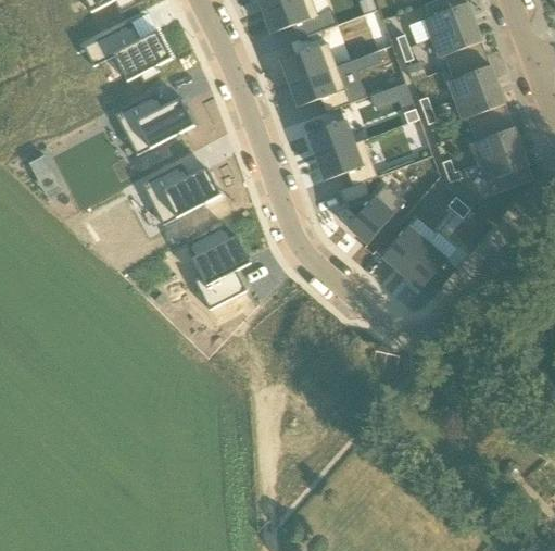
[(87,0),(91,10),(95,8),(110,0),(115,0),(121,10),(139,0),(87,0)]
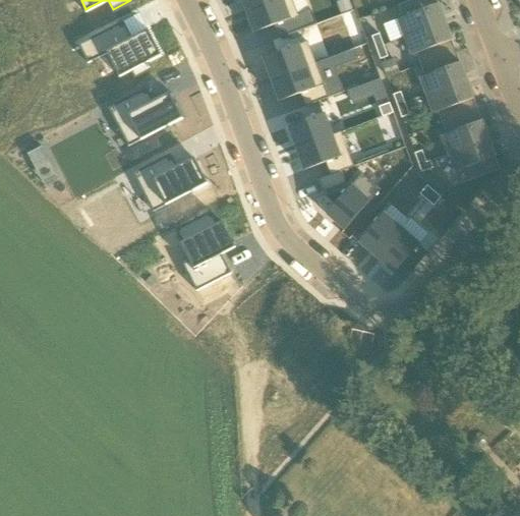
[(243,0),(246,8),(267,0),(243,0)]
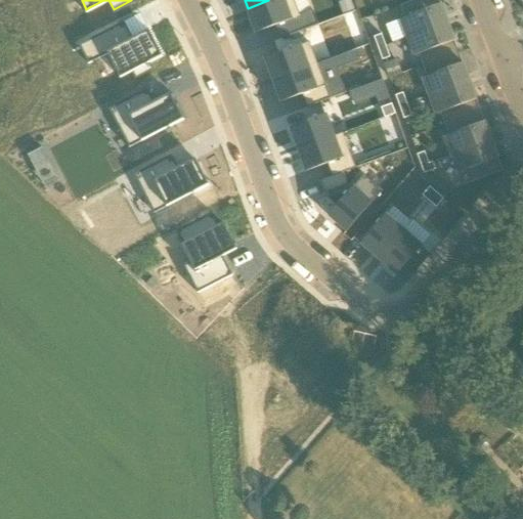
[(268,0),(248,8),(256,30),(291,16),(285,0),(268,0)]
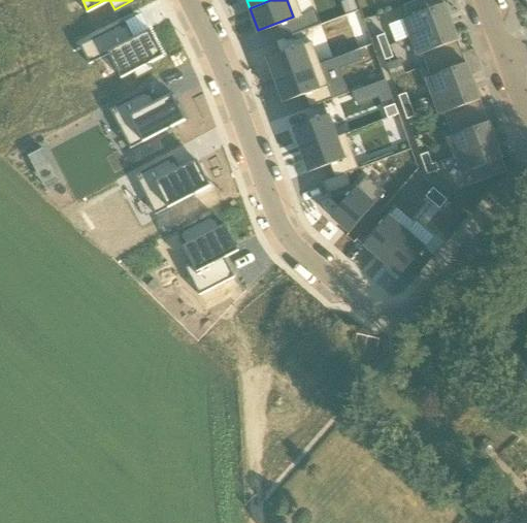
[(403,15),(410,34),(448,21),(445,11),(447,10),(442,0),(407,0),(402,2),(407,14),(403,15)]
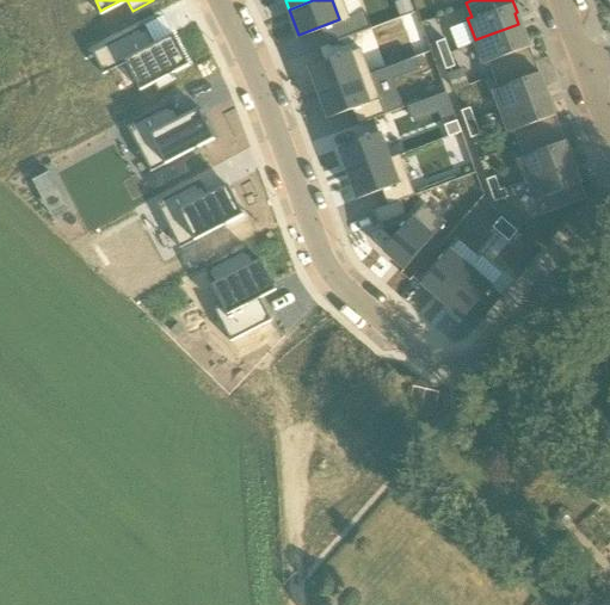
[(145,20),(92,48),(103,69),(124,57),(140,86),(154,79),(158,87),(179,76),(174,68),(189,61),(186,56),(188,56),(185,51),(173,29),(158,37),(154,38),(145,20)]
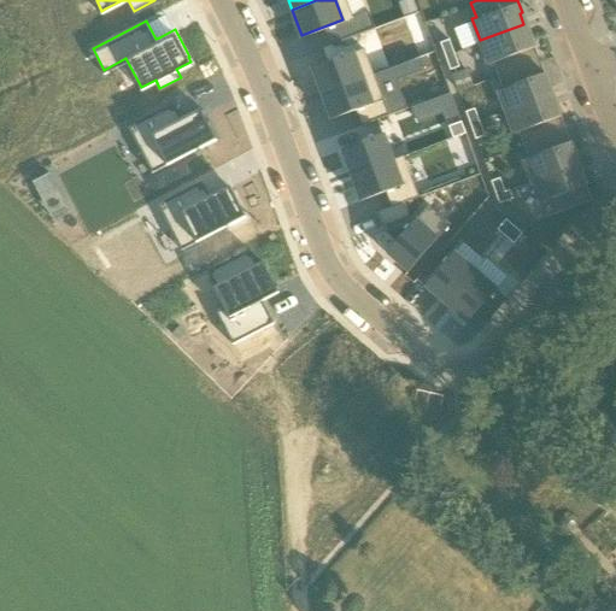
[(498,72),(539,57),(531,31),(527,33),(523,24),(480,40),(487,60),(492,58),(498,72)]
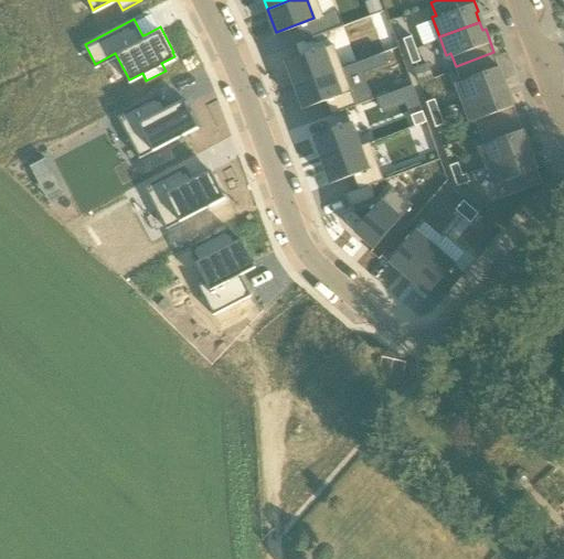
[(404,38),(408,50),(416,46),(412,34),(404,38)]
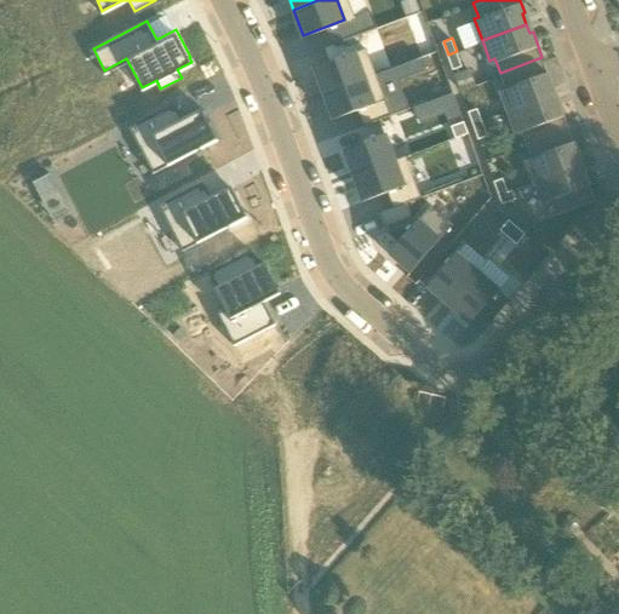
[(355,50),(314,66),(324,91),(365,76),(355,50)]
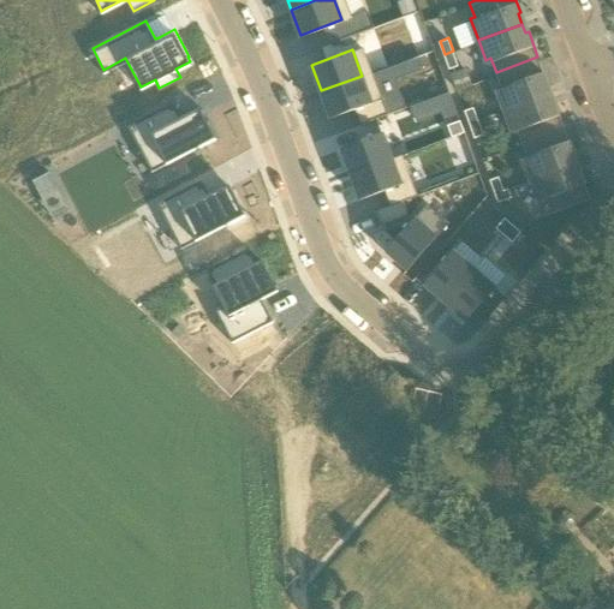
[(453,51),(445,54),(449,67),(459,65),(453,51)]
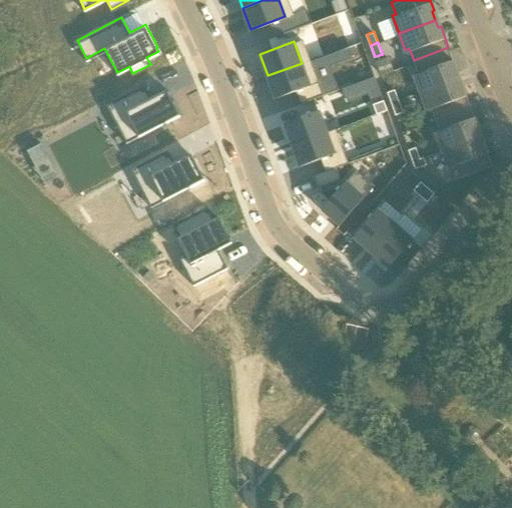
[(457,68),(448,47),(414,60),(417,71),(413,72),(420,90),(457,77),(454,69),(457,68)]
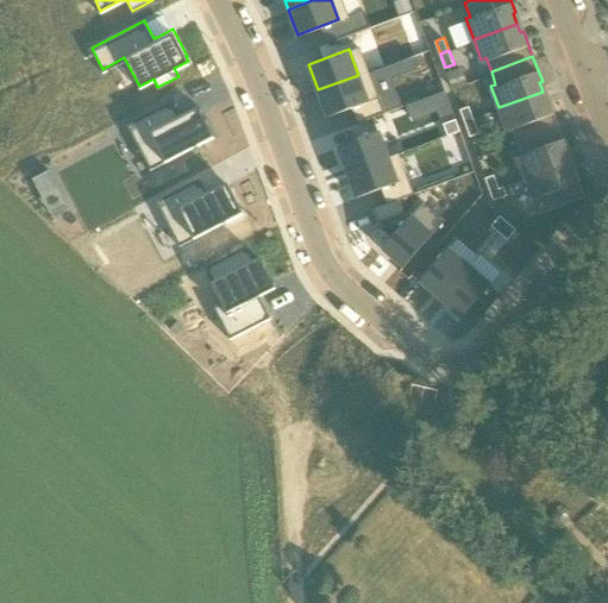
[(461,64),(446,69),(452,85),(467,80),(461,64)]
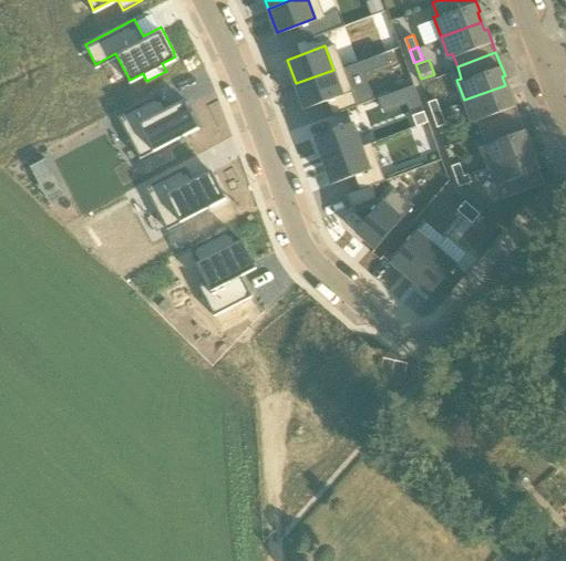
[(333,70),(296,83),(305,107),(342,93),(333,70)]
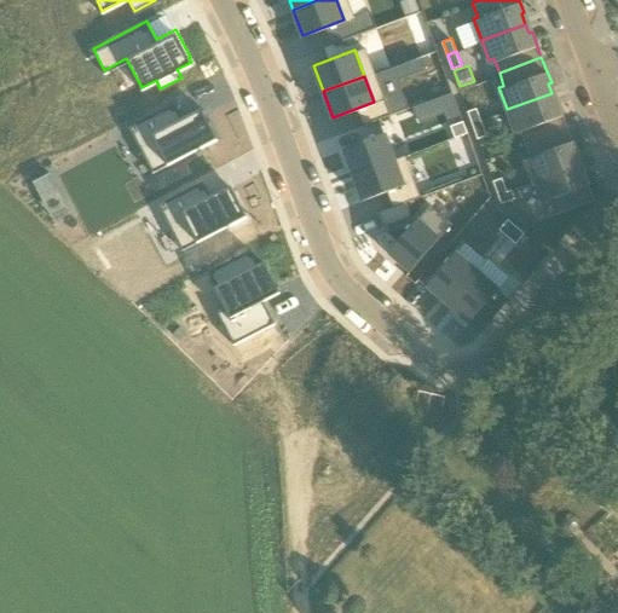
[(552,93),(507,109),(515,129),(519,127),(525,142),(567,126),(558,100),(554,102),(552,93)]
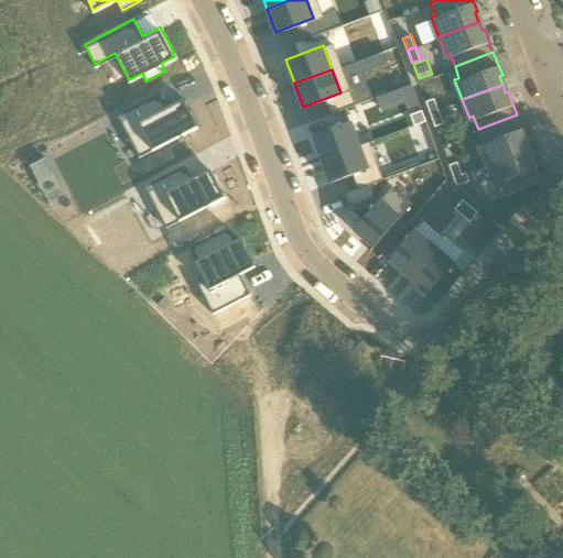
[(426,100),(431,112),(439,109),(434,97),(426,100)]
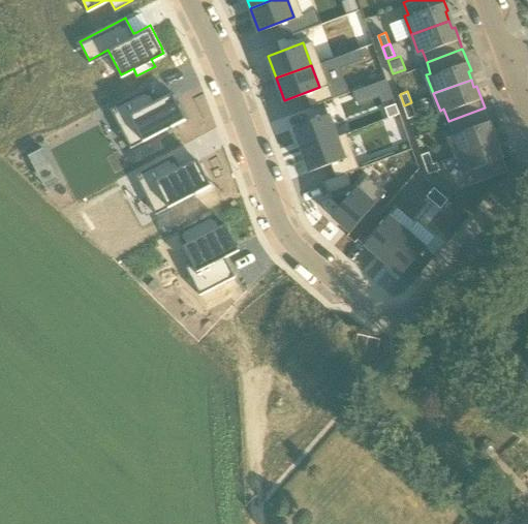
[(147,95),(105,117),(117,140),(130,132),(141,151),(185,128),(173,105),(175,104),(174,100),(155,111),(147,95)]
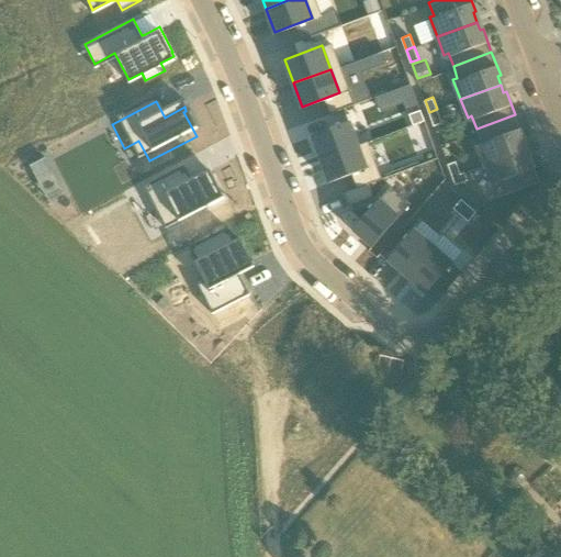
[(441,122),(437,109),(429,112),(434,124),(441,122)]
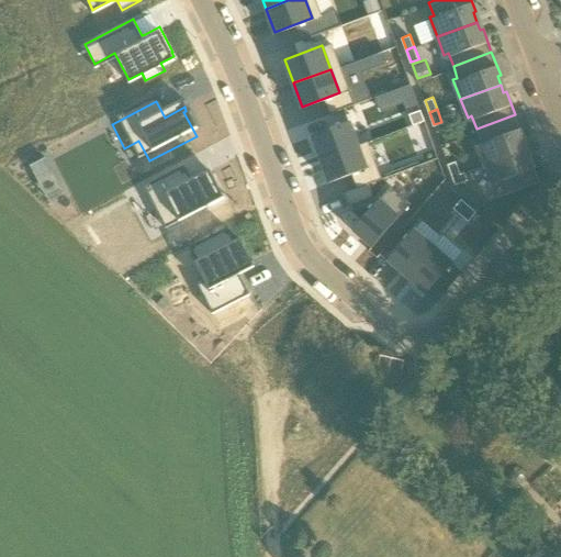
[(475,142),(483,162),(524,147),(520,138),(524,137),(515,114),(477,129),(480,140),(475,142)]
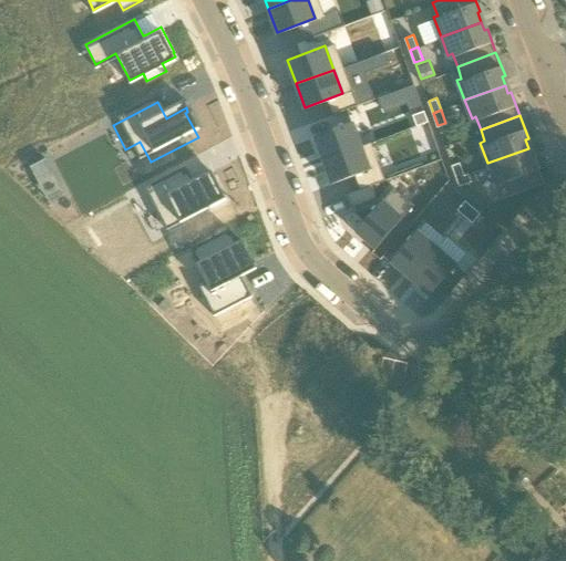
[(352,121),(314,135),(322,158),(360,145),(352,121)]
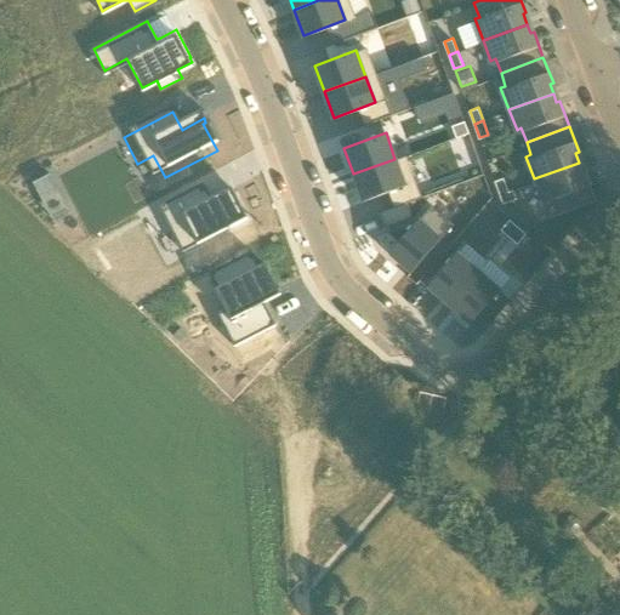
[(394,159),(353,174),(363,200),(404,184),(394,159)]
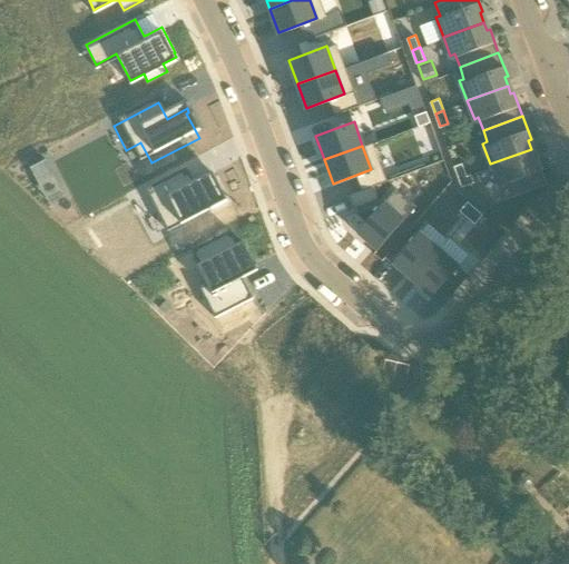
[(535,158),(531,149),(490,164),(498,184),(502,181),(507,195),(546,180),(537,157),(535,158)]
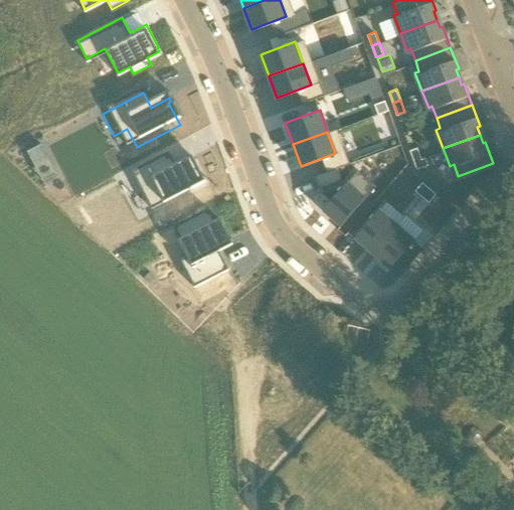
[(410,149),(414,160),(421,158),(417,146),(410,149)]
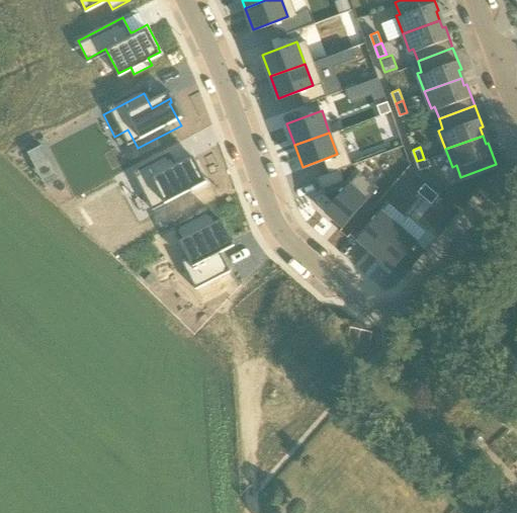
[(424,159),(417,161),(419,169),(431,165),(428,157),(424,159)]
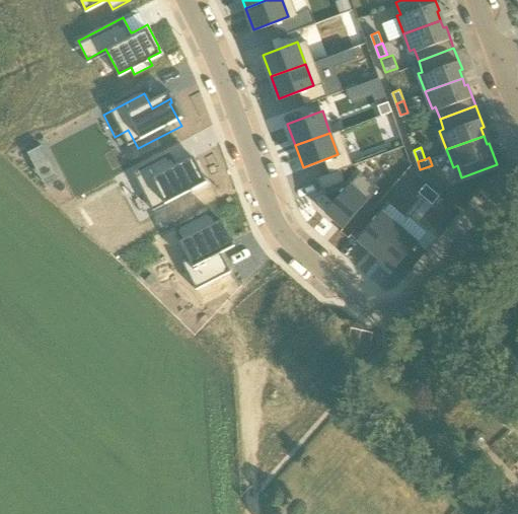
[(147,173),(129,182),(150,223),(208,194),(193,166),(151,188),(145,176),(148,175),(147,173)]
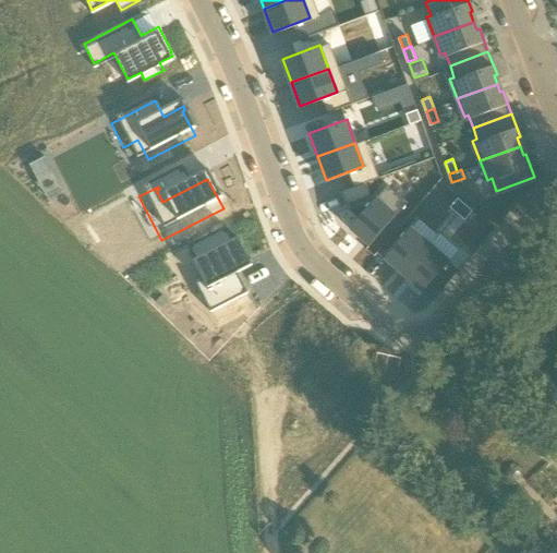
[(365,180),(341,190),(346,203),(371,193),(365,180)]
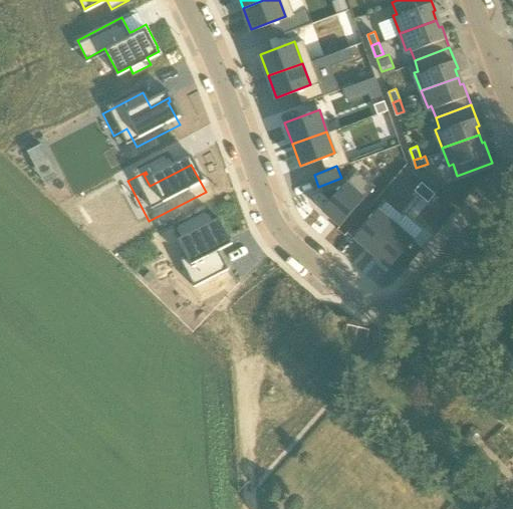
[(345,181),(321,209),(340,225),(364,197),(345,181)]
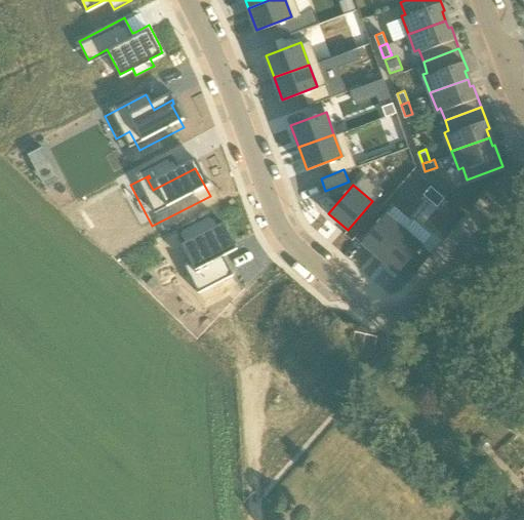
[(386,213),(362,242),(379,257),(404,229),(386,213)]
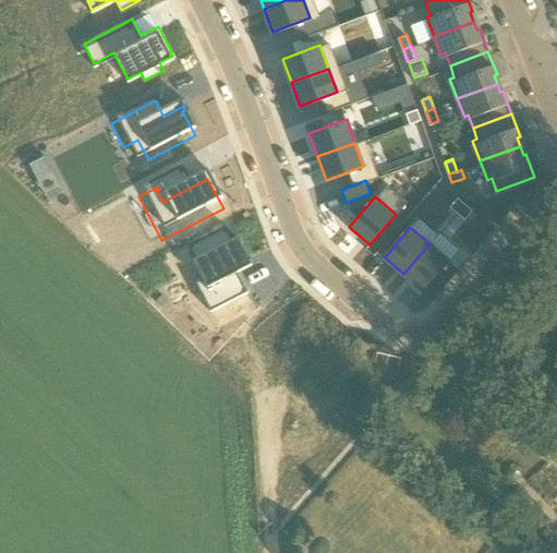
[(430,243),(403,274),(422,290),(448,260),(430,243)]
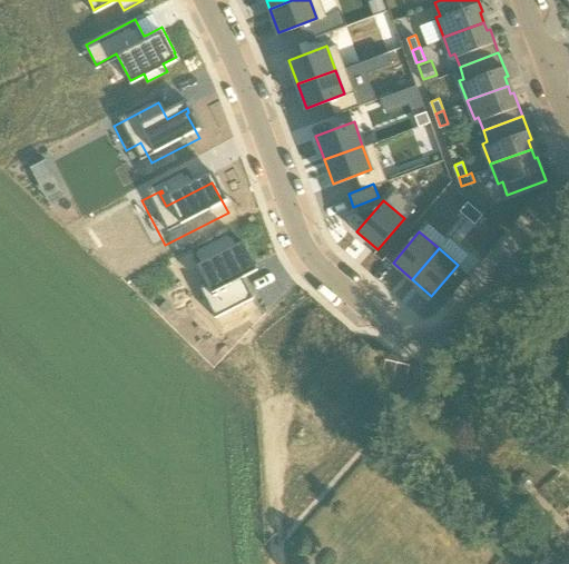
[(221,249),(190,265),(198,279),(196,280),(212,310),(214,309),(222,324),(249,309),(241,293),(261,283),(258,279),(257,280),(244,256),(228,264),(221,249)]
